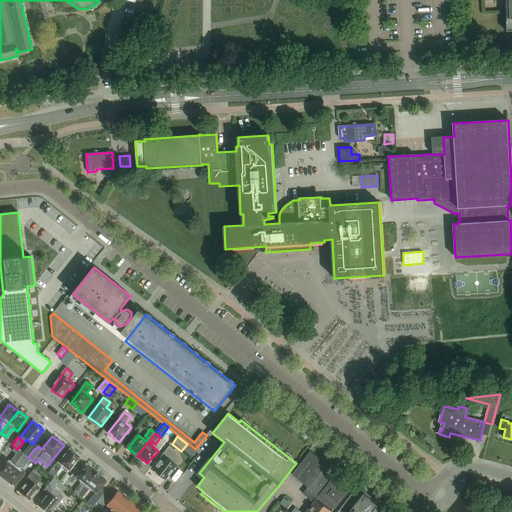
[(30,446),(24,454),(28,457),(34,449),(37,446),(34,443),(33,442),(32,444),(30,446)]
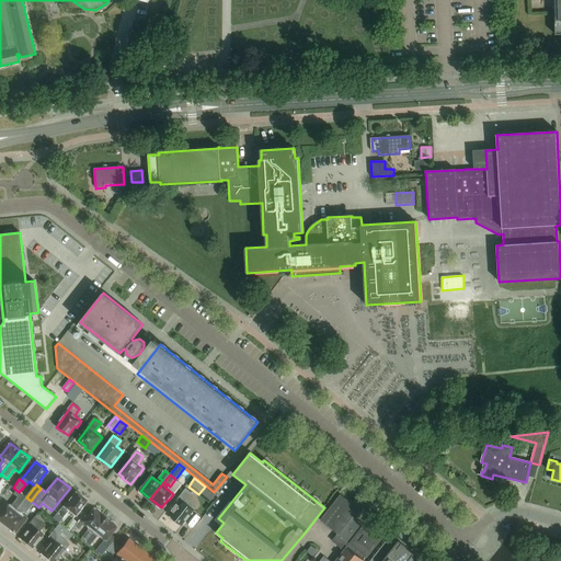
[(186,502),(193,494),(186,489),(179,499),(181,501),(173,511),(174,512),(171,515),(182,525),(195,508),(186,502)]
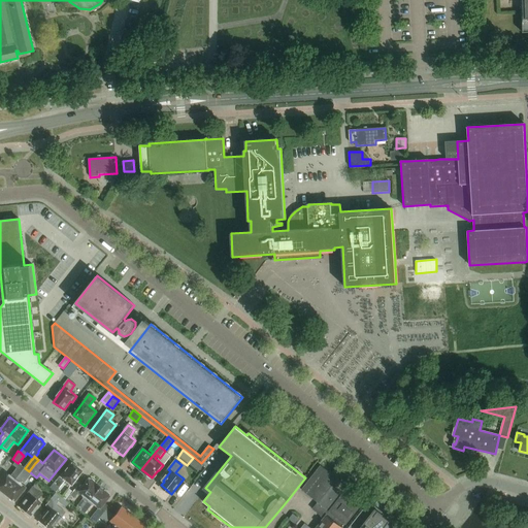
[(0,492),(3,495),(24,468),(15,462),(12,465),(15,468),(10,475),(5,472),(0,479),(0,492)]
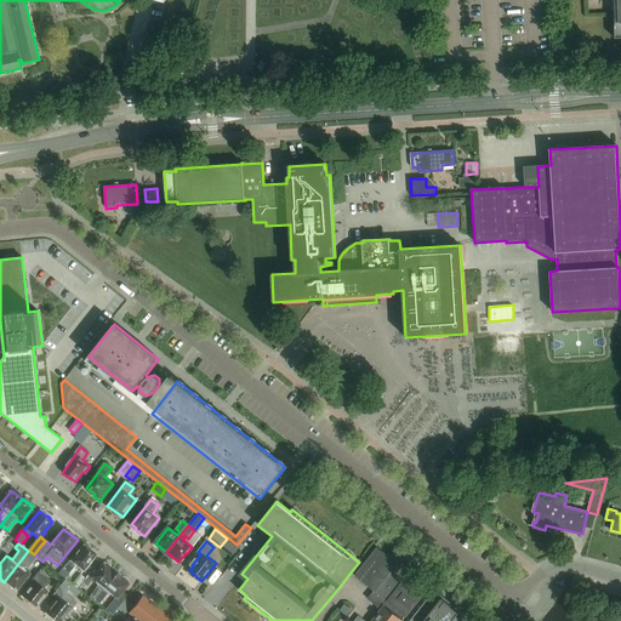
[(66,579),(68,576),(77,565),(84,571),(91,564),(90,563),(96,554),(84,545),(61,574),(66,579)]
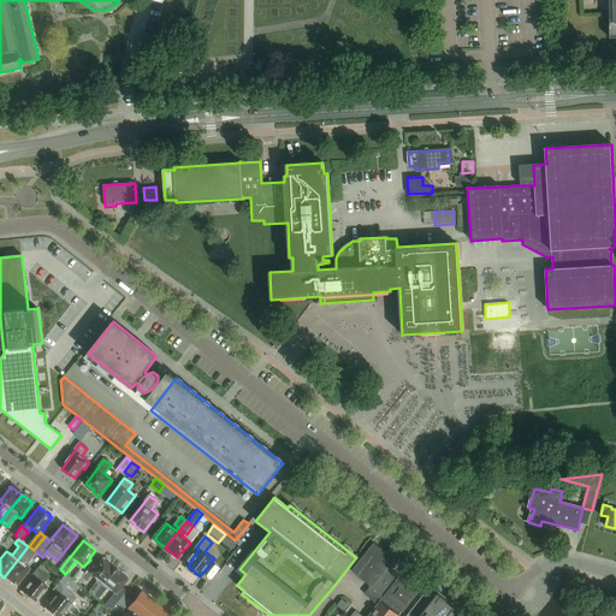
[(403,612),(420,592),(388,567),(394,558),(374,544),(351,572),(371,586),(365,594),(378,605),(369,615),(398,615),(400,615),(402,611),(403,612)]
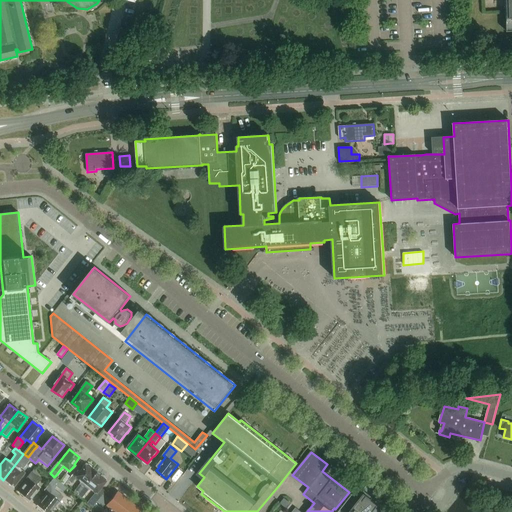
[(35,463),(28,457),(24,454),(23,455),(23,454),(3,480),(12,488),(24,473),(22,471),(31,460),(35,463)]
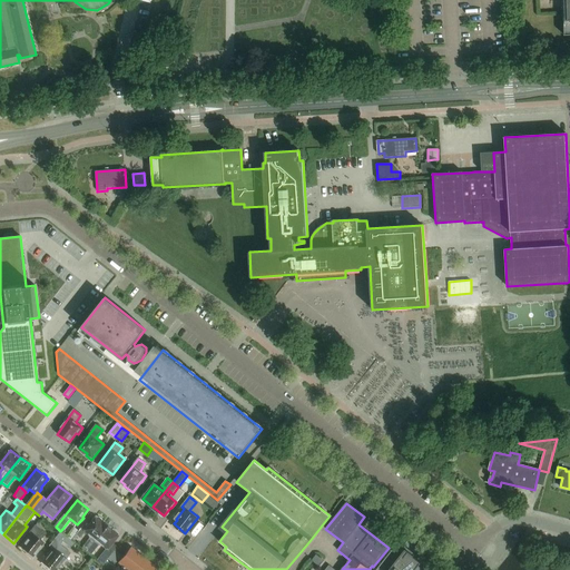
[(88,550),(107,526),(101,522),(101,520),(99,518),(97,519),(96,517),(86,530),(85,531),(91,537),(84,547),(88,550)]
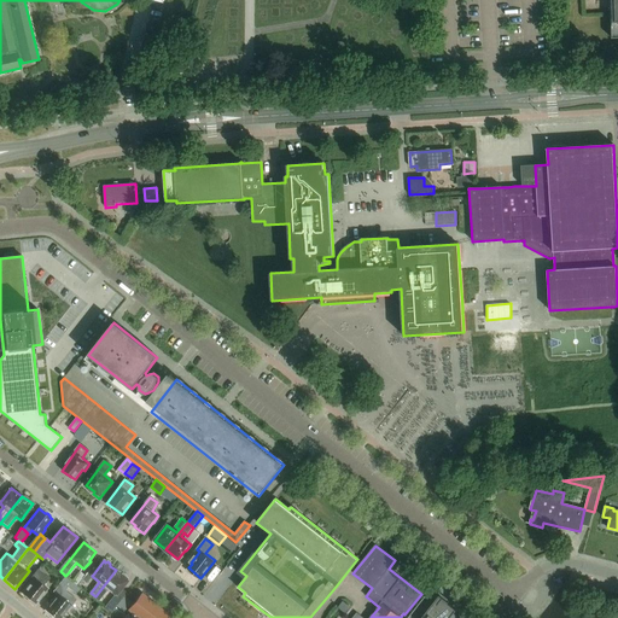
[(44,586),(50,578),(38,570),(31,577),(35,579),(23,594),(36,605),(48,589),(44,586)]
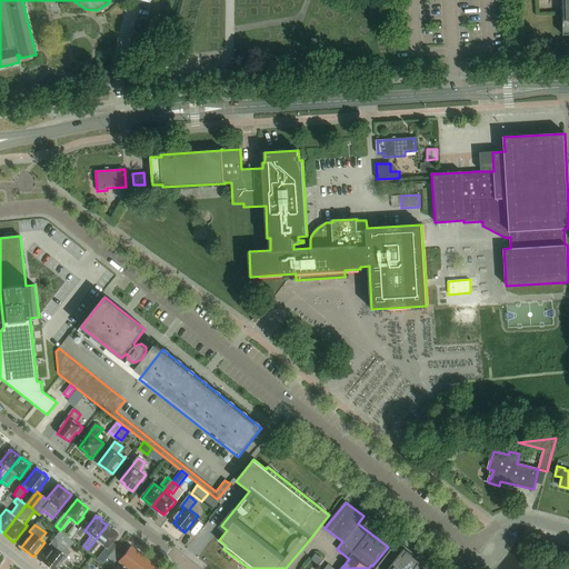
[(92,552),(100,542),(107,547),(107,548),(111,542),(118,533),(117,533),(117,530),(115,529),(112,529),(107,525),(88,549),(92,552)]
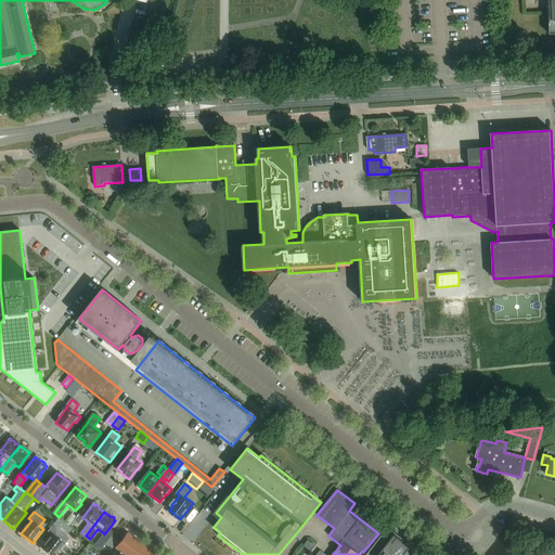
[(77,516),(73,513),(65,521),(69,525),(77,516)]
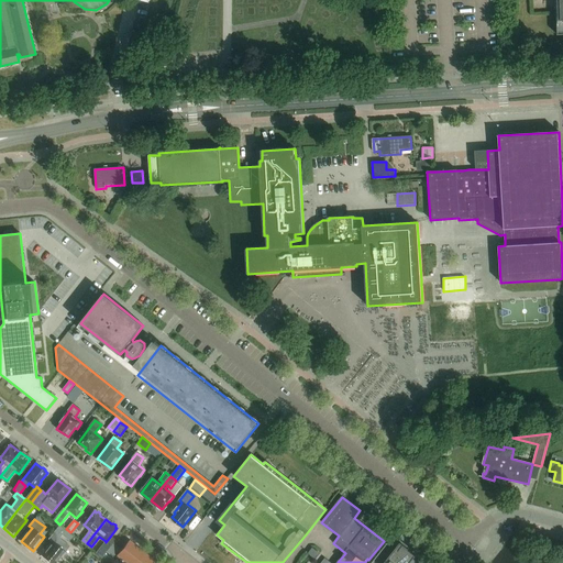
[(52,542),(45,551),(46,552),(42,556),(50,562),(55,562),(65,552),(59,549),(65,542),(59,539),(62,536),(69,542),(74,537),(59,526),(48,540),(52,542)]
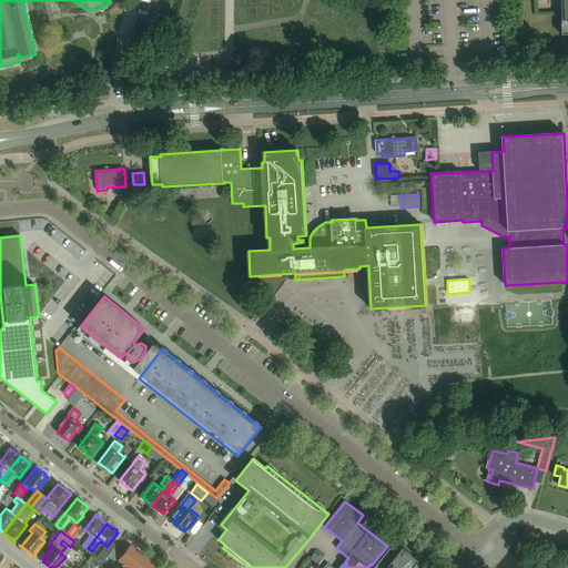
[(421,567),(418,564),(419,560),(412,555),(414,553),(397,539),(375,567),(421,567)]
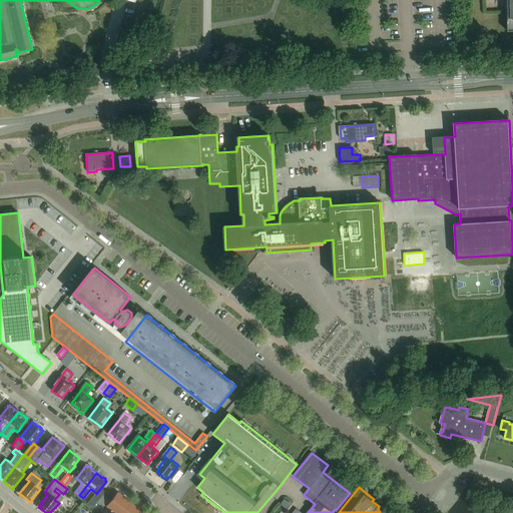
[(143,512),(118,493),(107,506),(114,512),(143,512)]
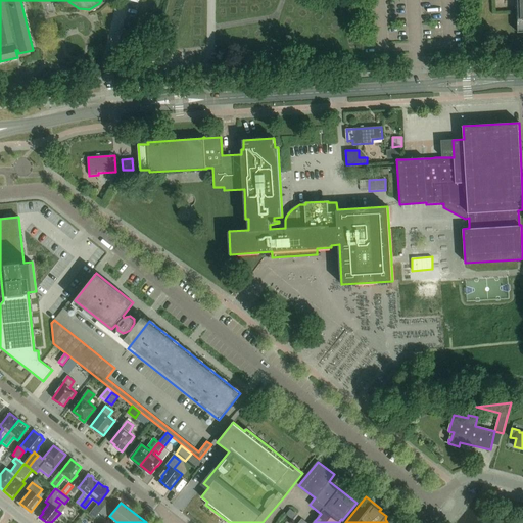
[(96,505),(88,515),(94,520),(99,513),(102,510),(96,505)]
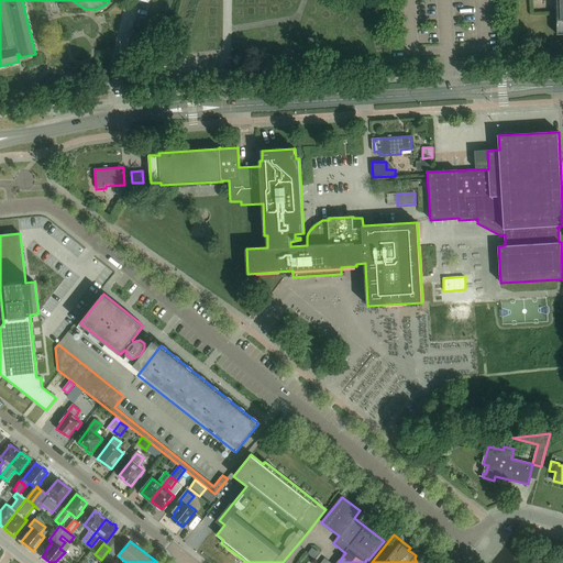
[(110,549),(107,552),(113,558),(120,550),(112,544),(110,549)]
